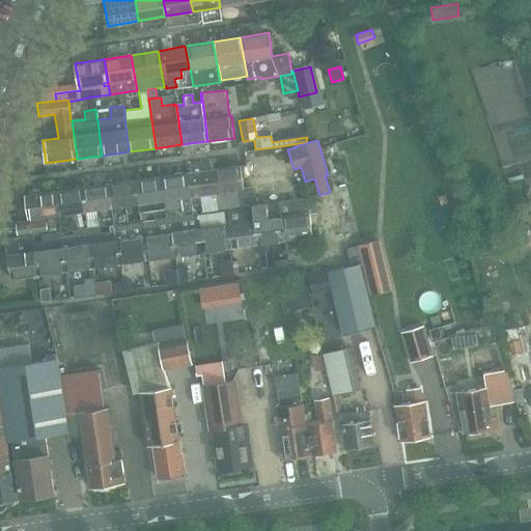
[(240,166),(214,169),(220,210),(240,206),(240,205),(253,203),(251,188),(243,189),(240,166)]
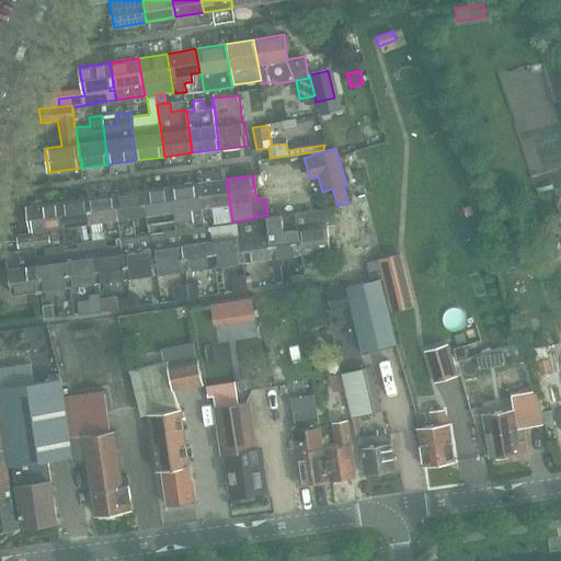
[(226,179),(198,183),(204,207),(212,207),(215,224),(232,221),(226,179)]
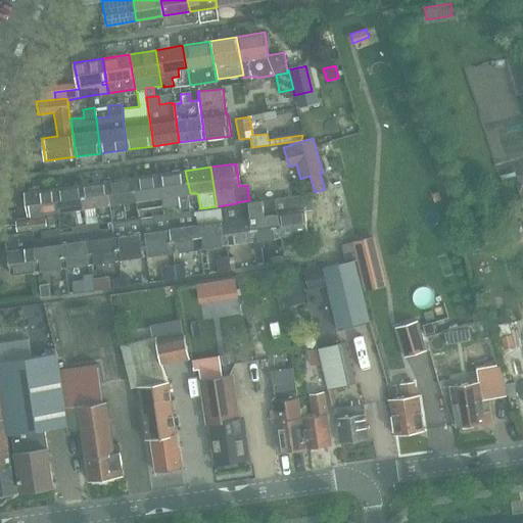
[(185,171),(158,174),(163,205),(164,214),(180,211),(180,209),(190,208),(187,194),(190,193),(185,171)]
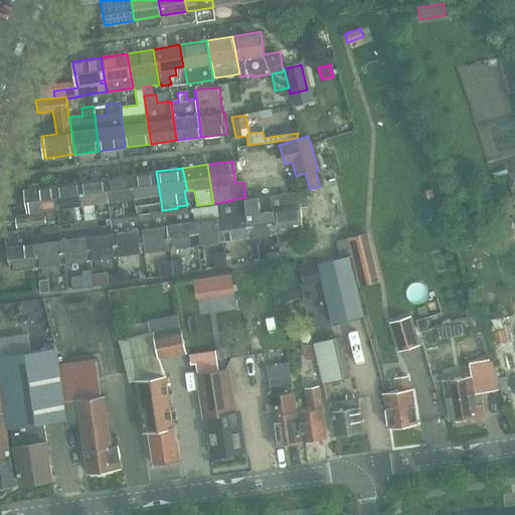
[(156,171),(132,174),(137,205),(161,202),(156,171)]
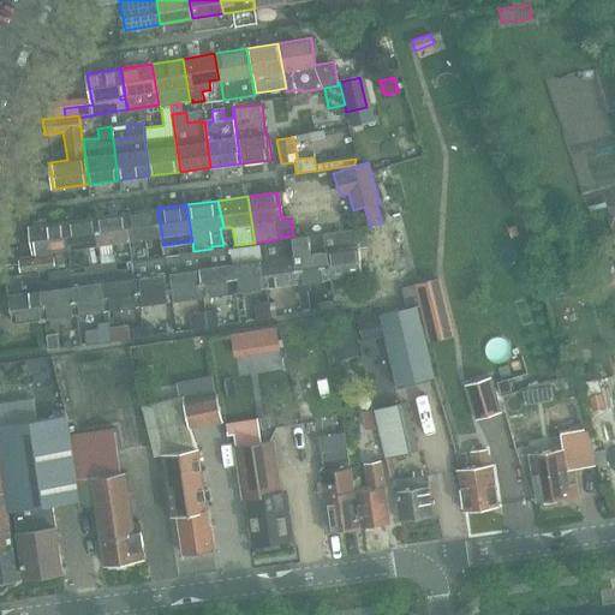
[(157,208),(125,213),(132,260),(150,257),(148,239),(160,237),(161,245),(163,245),(157,208)]
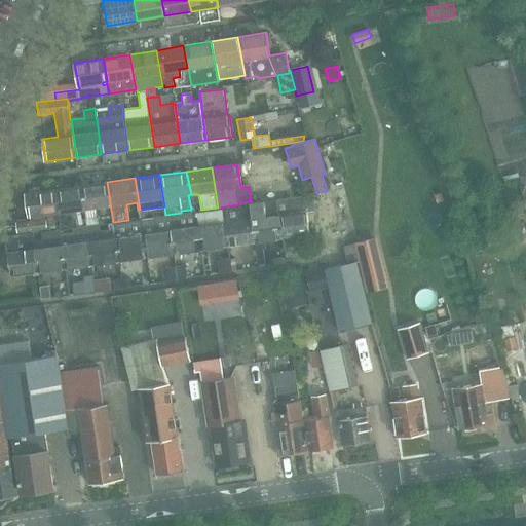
[(107,182),(82,186),(85,210),(102,208),(103,216),(101,216),(102,223),(107,222),(113,222),(107,182)]
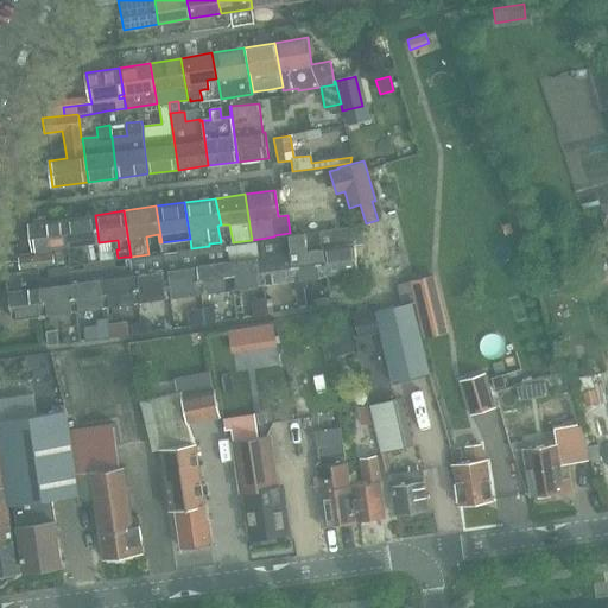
[(84,268),(70,270),(74,310),(106,305),(99,253),(87,254),(87,253),(86,244),(99,242),(95,215),(64,219),(69,251),(70,263),(71,265),(83,263),(84,268)]
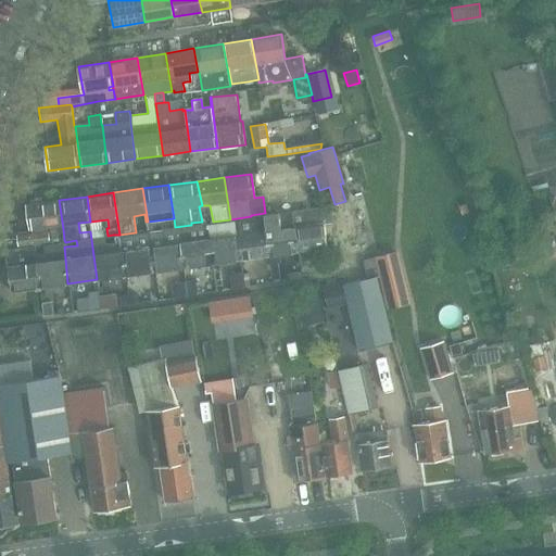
[(49,242),(64,240),(63,229),(59,200),(27,204),(30,228),(36,227),(37,232),(19,236),(20,244),(35,242),(35,244),(49,242)]
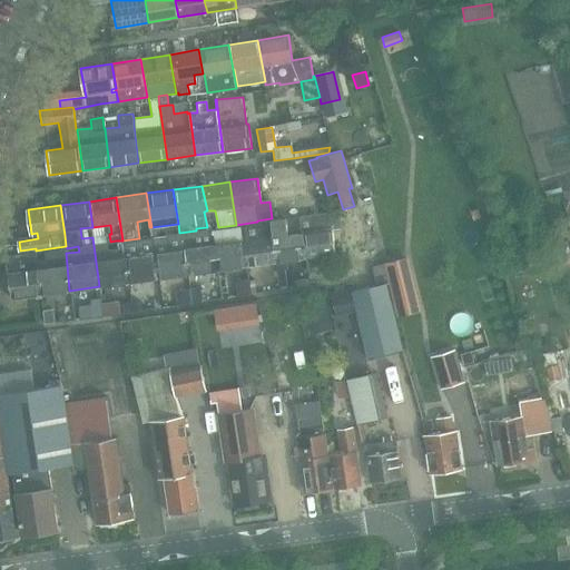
[(269,222),(275,262),(279,288),(287,287),(284,269),(287,269),(285,261),(305,257),(335,254),(332,229),(342,228),(340,210),(301,216),(272,219),(269,220),(269,222)]
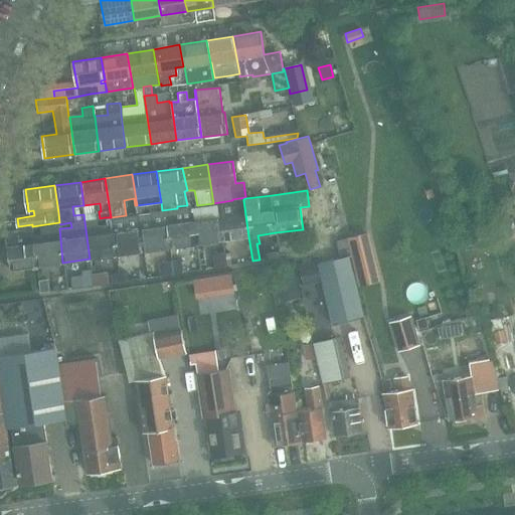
[(218,204),(217,204),(223,240),(248,236),(243,200),(236,201),(218,203),(218,204)]
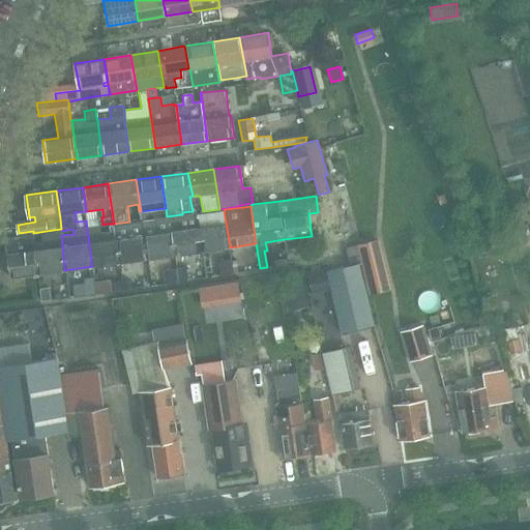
[(216,211),(197,214),(198,221),(201,252),(230,247),(224,210),(216,211)]
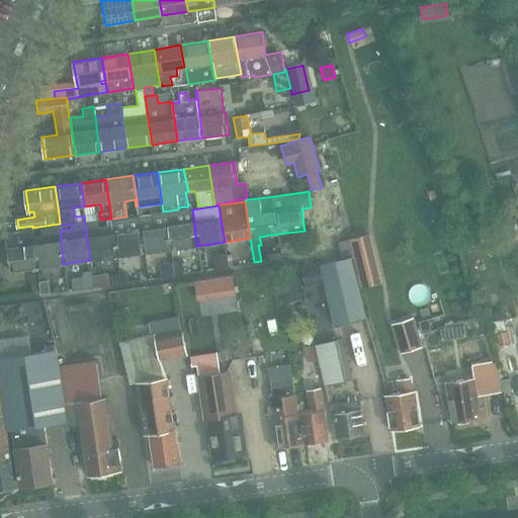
[(165,211),(170,249),(196,246),(193,216),(183,217),(182,209),(165,211)]
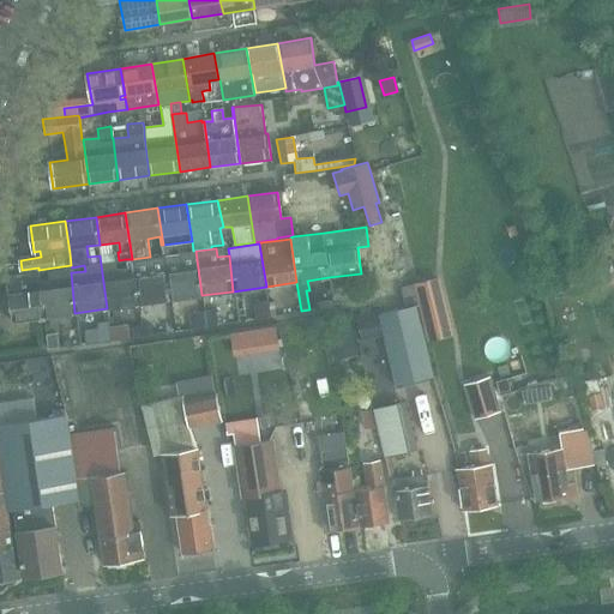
[(179,254),(164,257),(170,300),(202,295),(196,251),(179,254)]
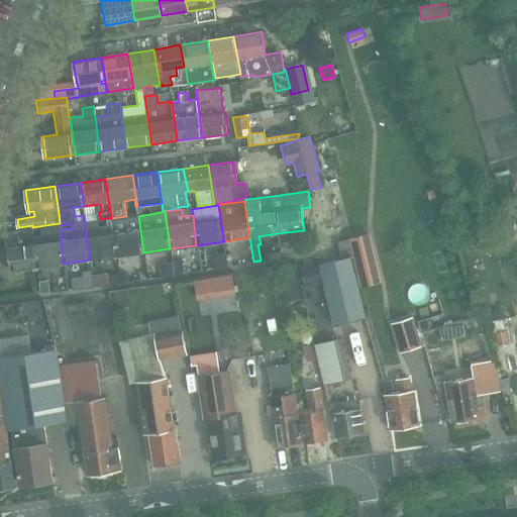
[(111,218),(115,255),(143,252),(138,216),(138,215),(126,216),(111,218)]
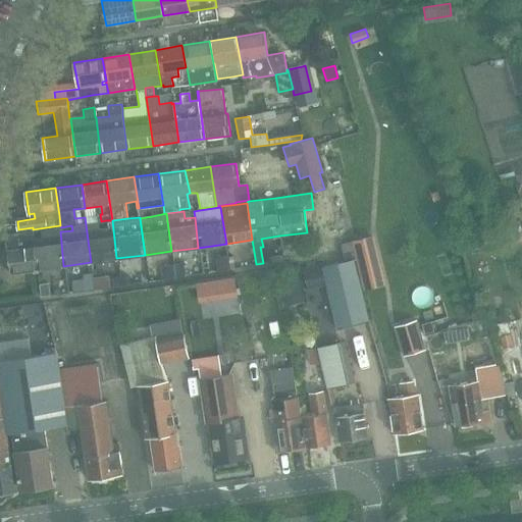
[(98,221),(86,222),(91,262),(116,258),(112,220),(106,220),(107,226),(99,227),(98,221)]
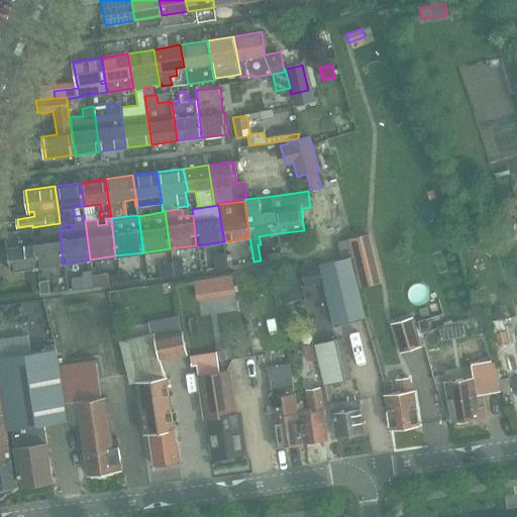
[(42,236),(33,237),(37,267),(63,264),(60,229),(59,225),(41,227),(42,236)]
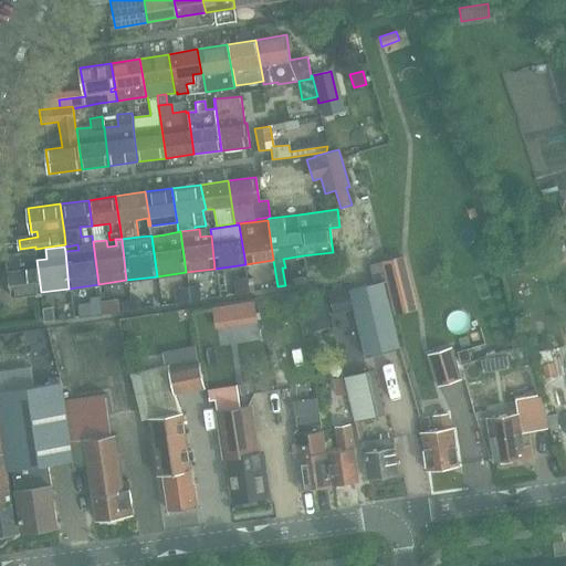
[(41,292),(37,260),(35,251),(20,252),(6,254),(11,296),(33,293),(41,292)]
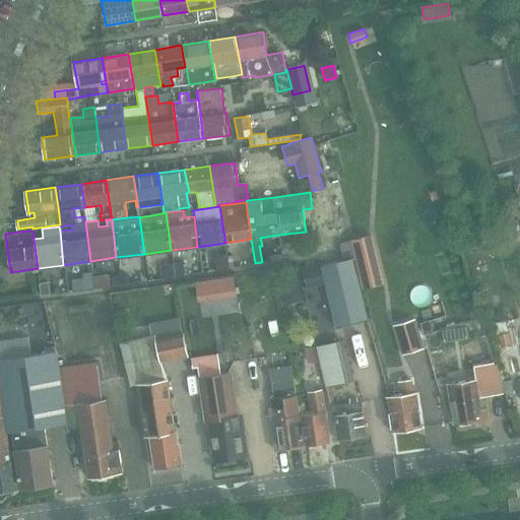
[(372,234),(348,240),(354,264),(378,259),(372,234)]
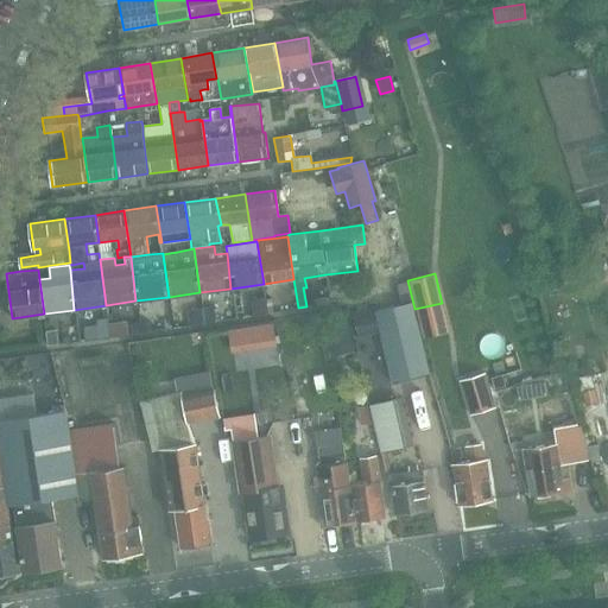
[(400,305),(374,311),(379,334),(391,382),(431,373),(415,309),(407,280),(396,283),(400,305)]
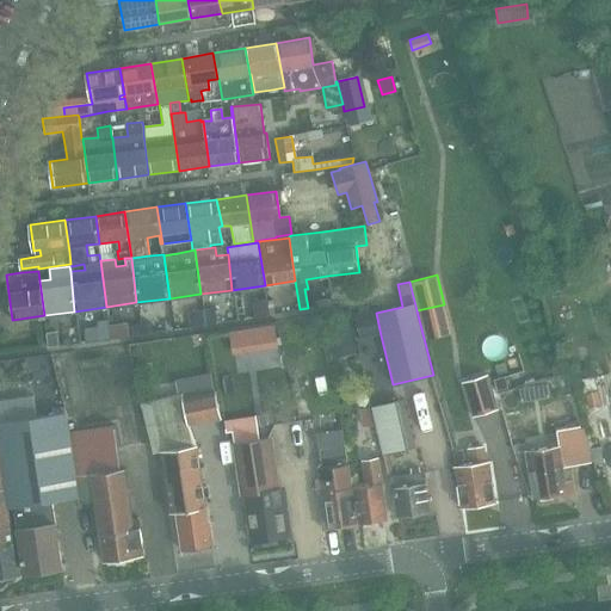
[(266,300),(250,302),(252,318),(269,315),(266,300)]
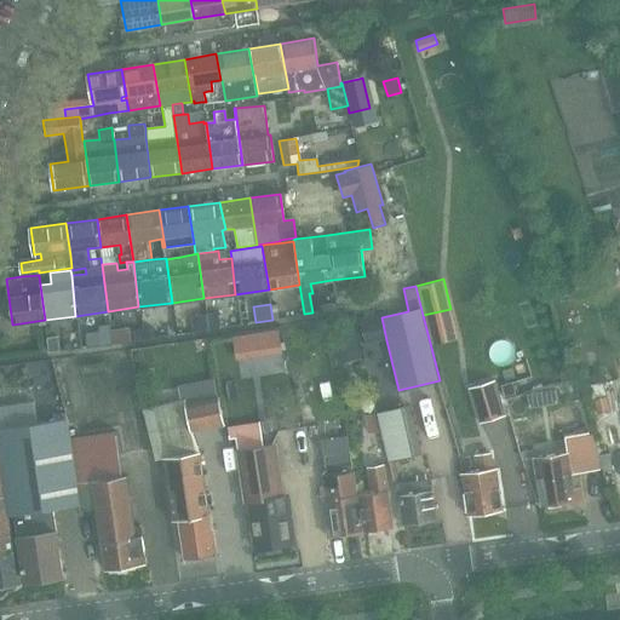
[(217,313),(206,314),(208,329),(219,328),(217,313)]
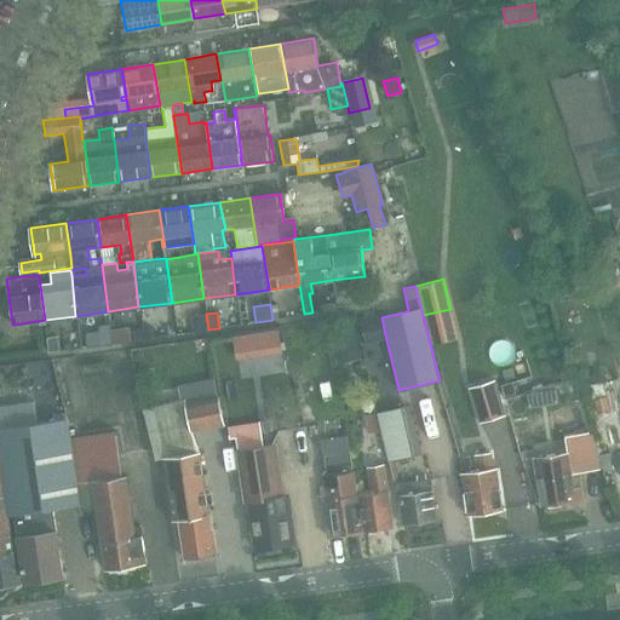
[(206,314),(190,316),(193,332),(208,329),(206,314)]
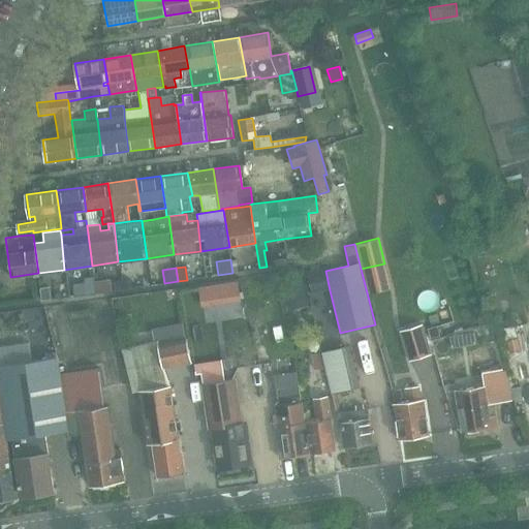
[(324,268),(306,272),(311,294),(330,290),(325,271),(324,268)]
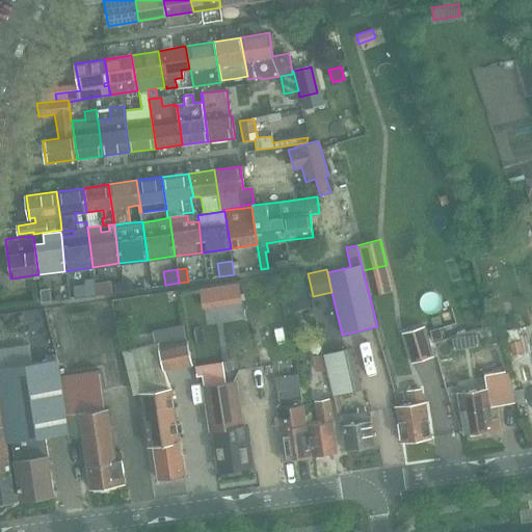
[(94,278),(82,281),(84,296),(96,295),(94,278)]
